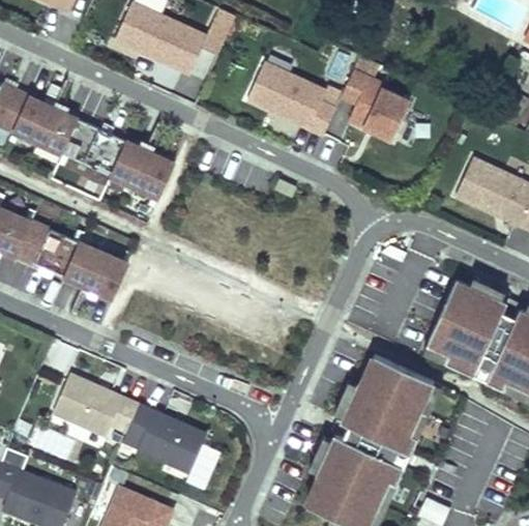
[(77,0),(37,0),(70,16),(77,0)]
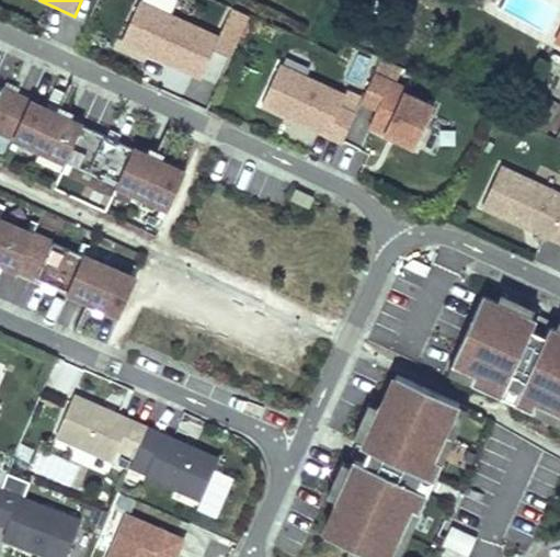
[(215,49),(229,54),(244,27),(226,21),(218,36),(143,1),(118,43),(203,80),(215,49)]
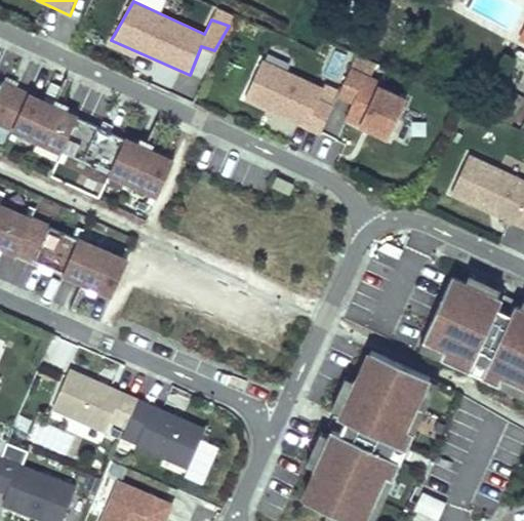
[(329,53),(322,74),(334,79),(341,58),(329,53)]
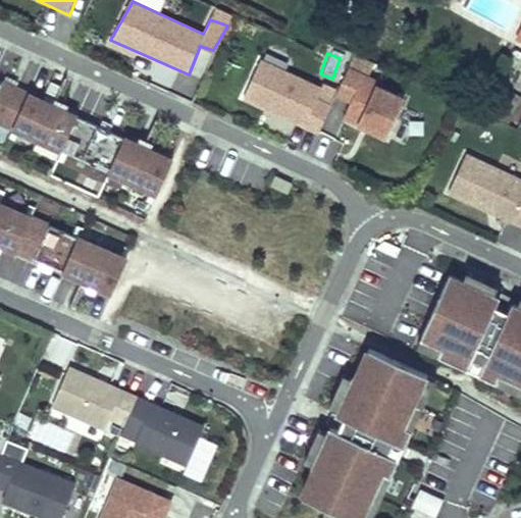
[(375,68),(353,57),(336,98),(350,105),(343,121),(387,141),(404,97),(371,82),(375,68)]
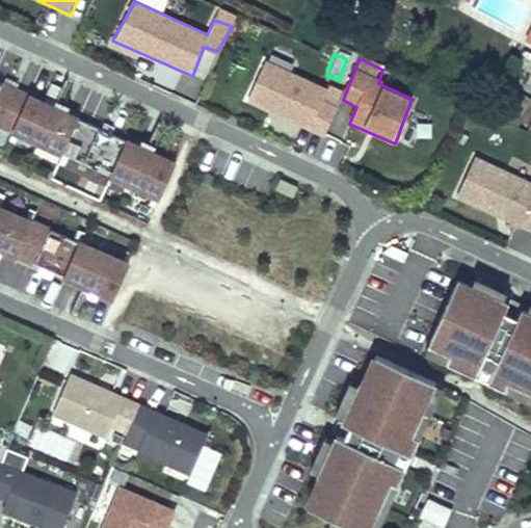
[(340,96),(265,60),(244,101),(322,135),(340,96)]
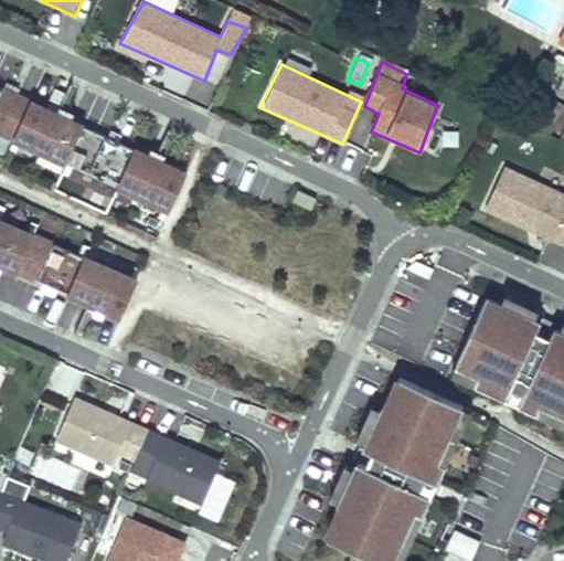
[(185,170),(0,85),(0,134),(170,212),(185,170)]
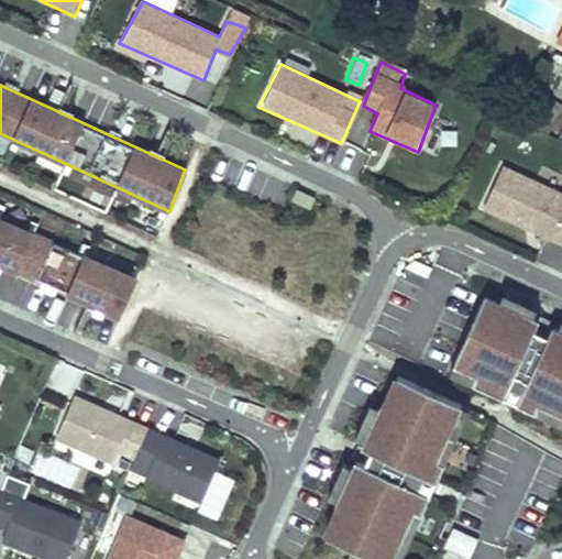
[(561,194),(504,166),(482,209),(561,244),(561,194)]
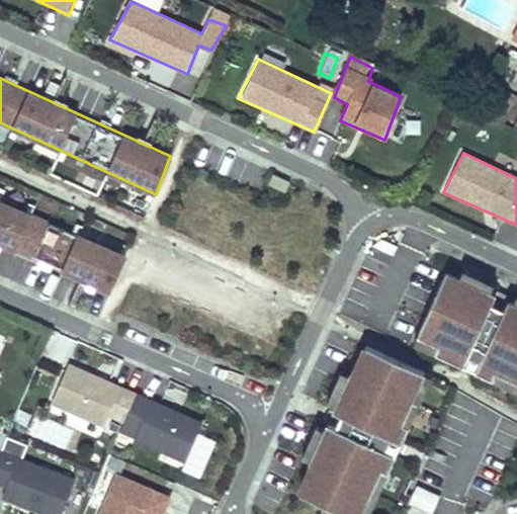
[(288,187),(271,179),(266,189),(283,197),(288,187)]
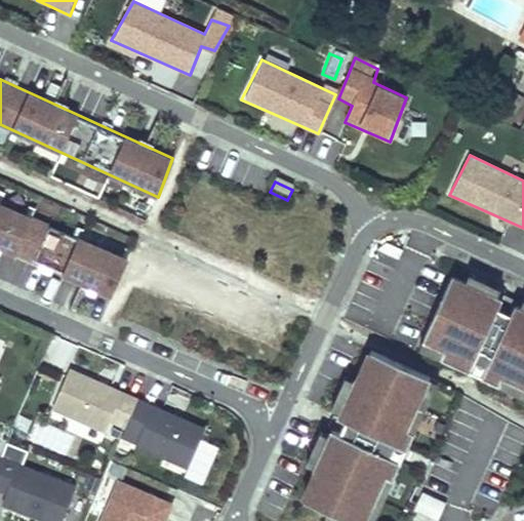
[(129,259),(0,202),(0,246),(110,295),(129,259)]
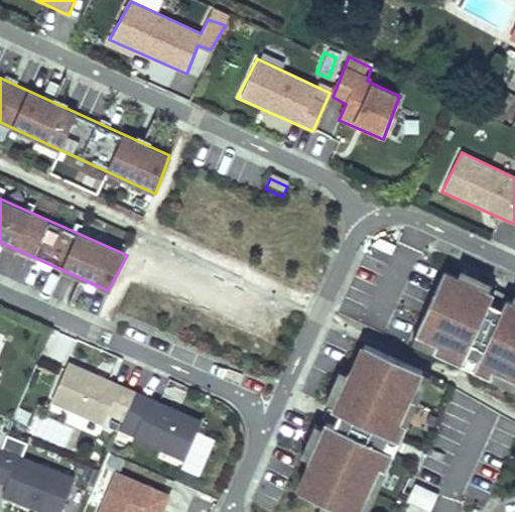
[(514,300),(444,269),(415,334),(514,378),(514,300)]
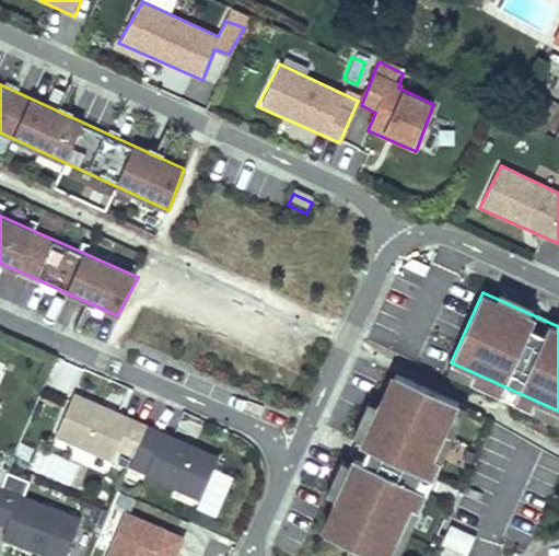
[(462,406),(389,371),(322,529),(383,555),(386,555),(462,406)]
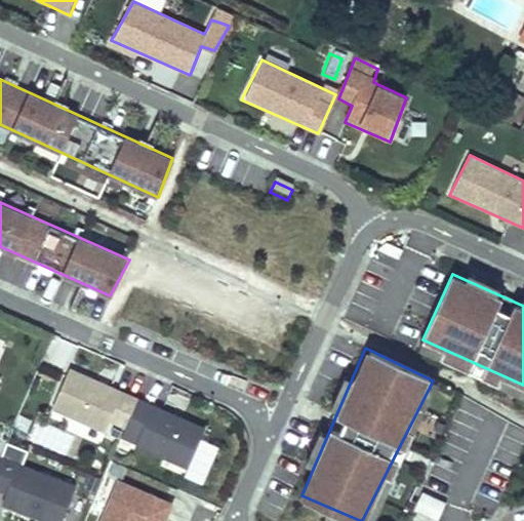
[(207,426),(68,367),(51,412),(188,471),(207,426)]
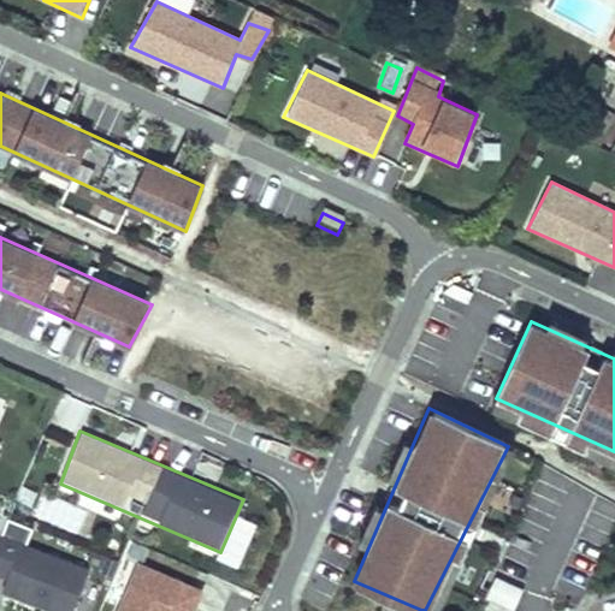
[(41,500),(35,522),(76,533),(82,511),(41,500)]
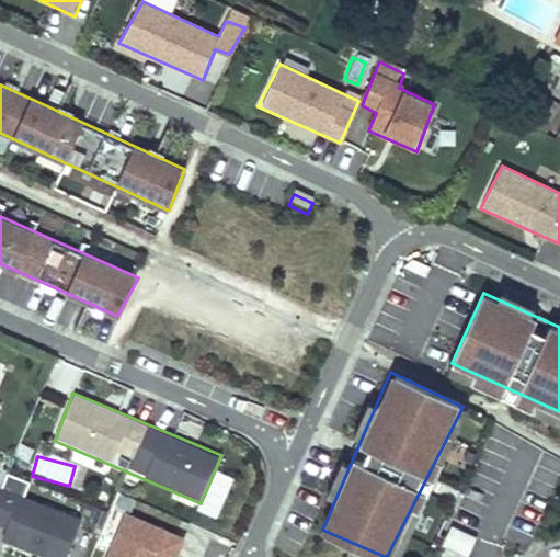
[(66,556),(81,522),(1,491),(0,493),(0,524),(7,525),(3,543),(40,556),(66,556)]
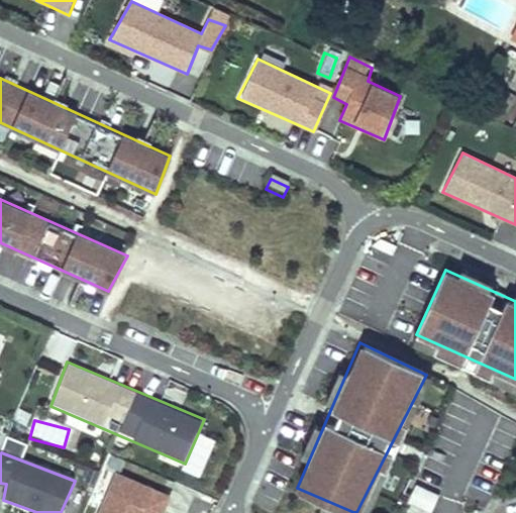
[(162,512),(169,496),(115,474),(99,512),(162,512)]
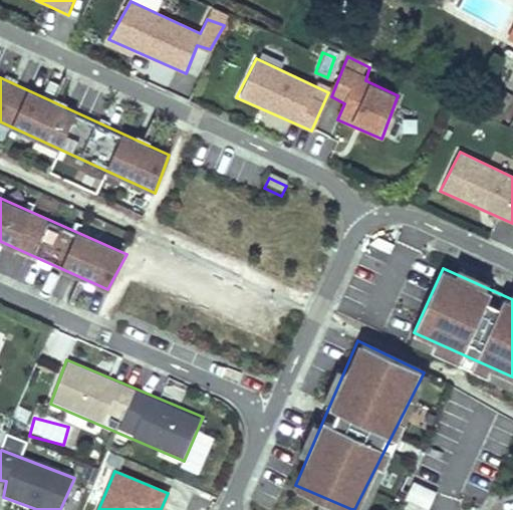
[(406,488),(406,509),(430,509),(429,487),(406,488)]
